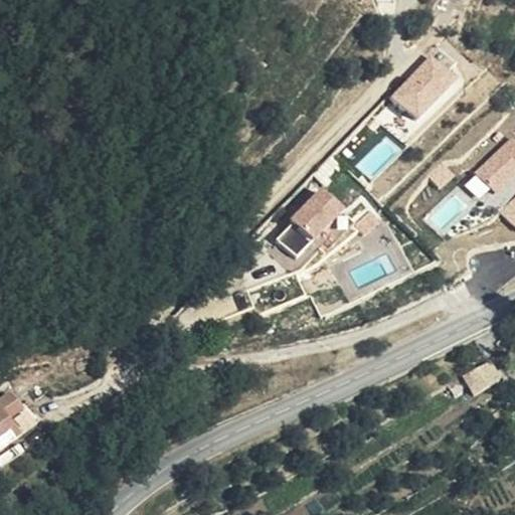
[(389,97),(415,121),(458,77),(432,52),(389,97)]
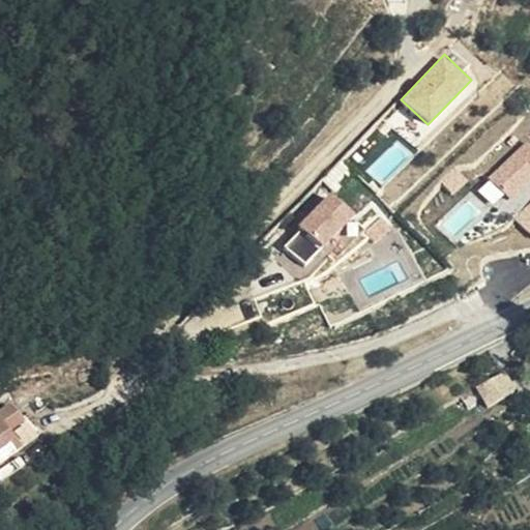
[(395,139),(365,170),(381,185),(411,154),(395,139)]
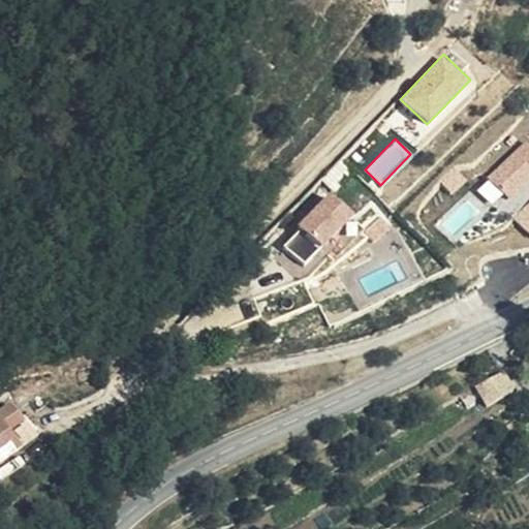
[(475,185),(495,207),(528,175),(528,145),(525,141),(475,185)]
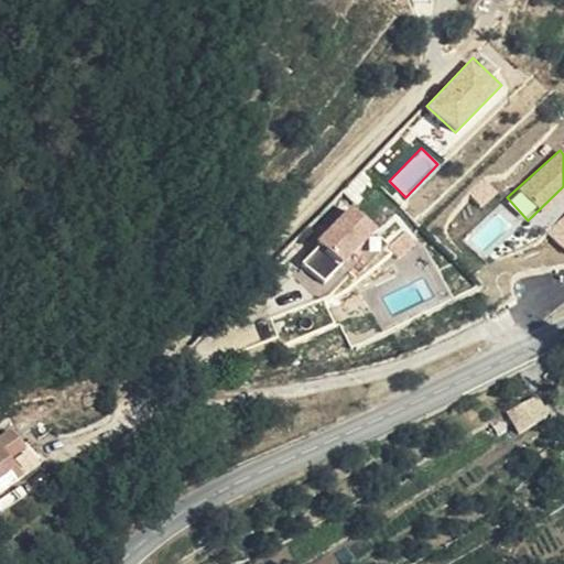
[(365,184),(348,165),(325,190),(345,207),(365,184)]
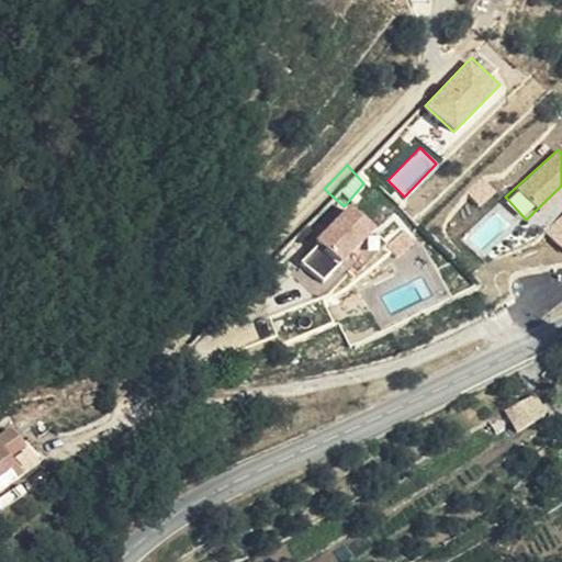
[(337,211),(304,246),(328,269),(361,234),(337,211)]
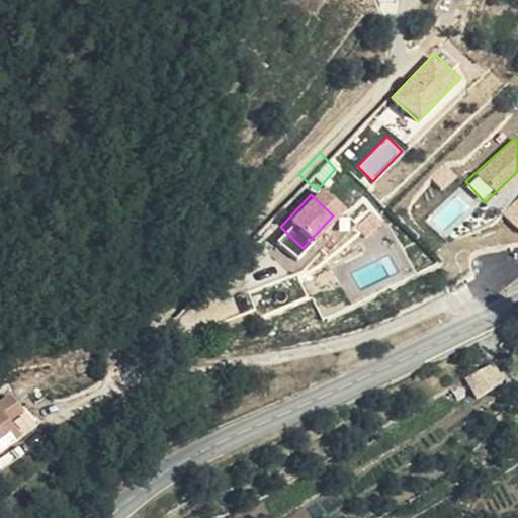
[(517,228),(517,198),(504,212),(517,228)]
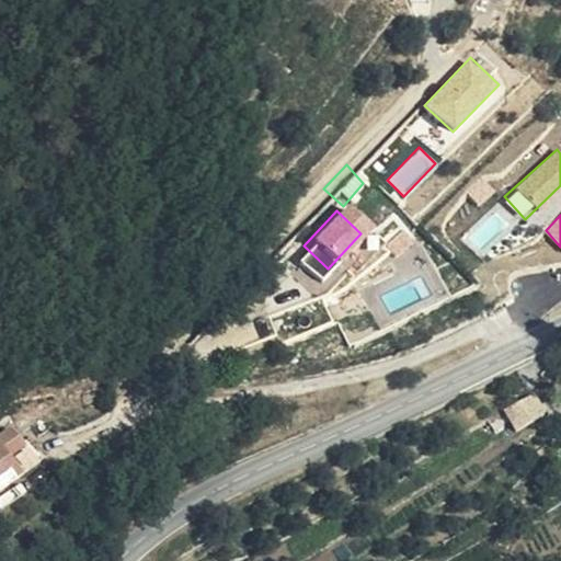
[(515,388),(487,404),(496,421),(525,407),(515,388)]
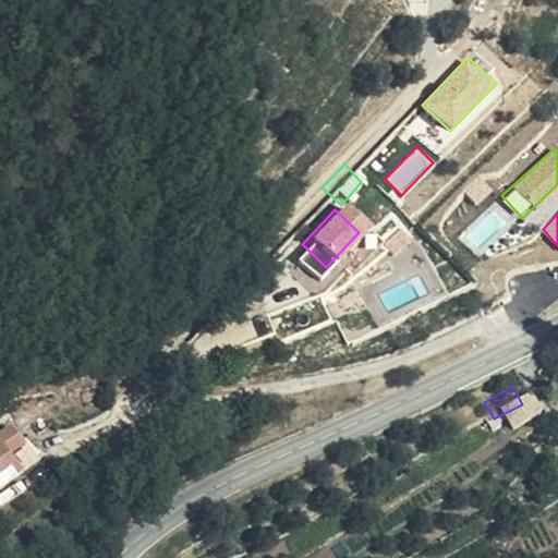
[(557,405),(545,421),(557,434),(557,405)]
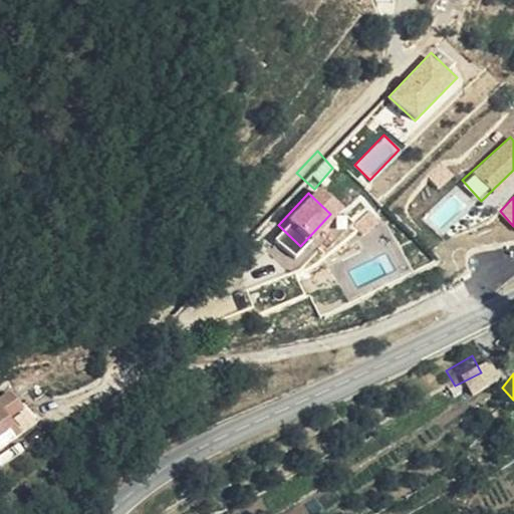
[(0,441),(32,416),(9,383),(0,390),(0,441)]
